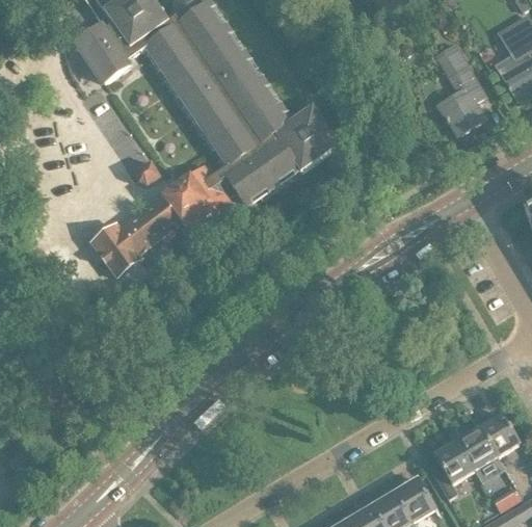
[(162,21),(145,0),(112,0),(88,18),(96,27),(71,46),(100,85),(125,67),(123,62),(142,47),(228,161),(210,174),(203,163),(198,166),(197,164),(188,173),(189,174),(162,193),(162,194),(120,226),(116,221),(90,241),(101,255),(100,255),(105,261),(115,274),(141,256),(138,252),(181,219),(191,234),(232,204),(225,194),(234,188),(243,200),(296,163),(300,170),(339,143),(313,105),(294,117),(208,2),(200,8),(194,2),(191,0),(169,0),(166,5),(165,11),(168,17),(162,21)]
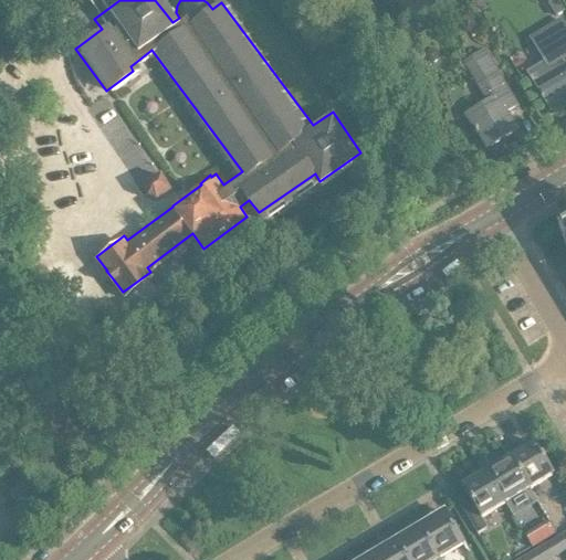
[(548,0),(555,10),(564,6),(561,0),(548,0)]
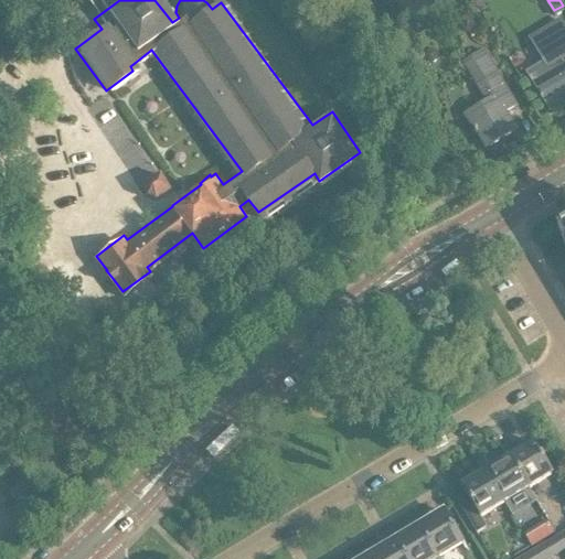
[(548,104),(564,93),(564,22),(560,13),(530,32),(548,65),(532,75),(539,87),(537,88),(541,92),(542,92),(548,104)]
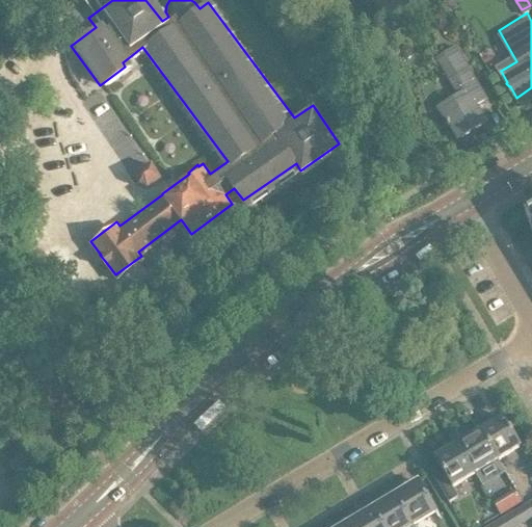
[(455,42),(435,54),(457,90),(437,103),(446,116),(447,120),(449,119),(457,133),(484,116),(475,101),(486,94),(455,42)]
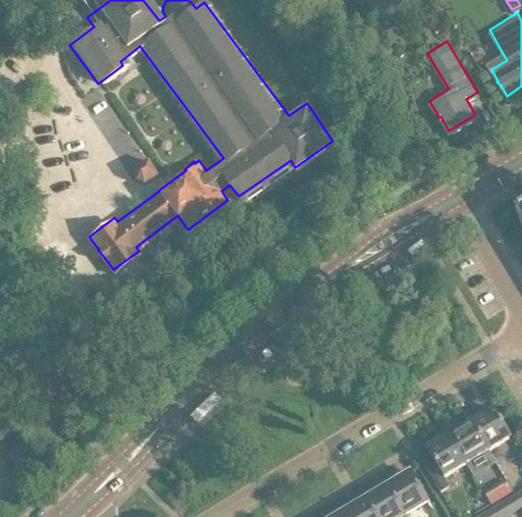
[(143,179),(156,171),(147,155),(134,163),(133,171),(136,176),(143,179)]
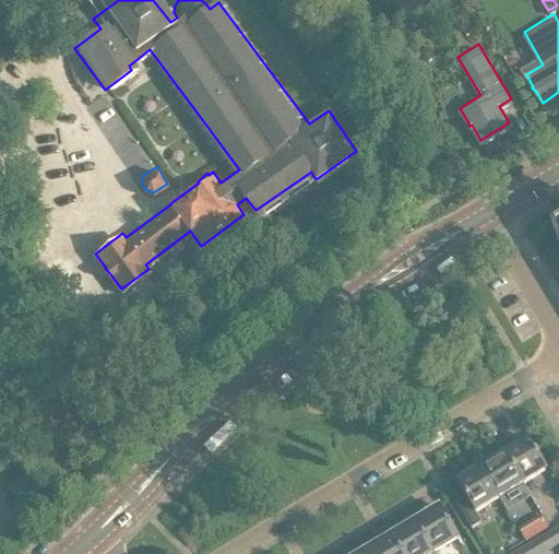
[(174,285),(189,273),(173,250),(156,262),(174,285)]
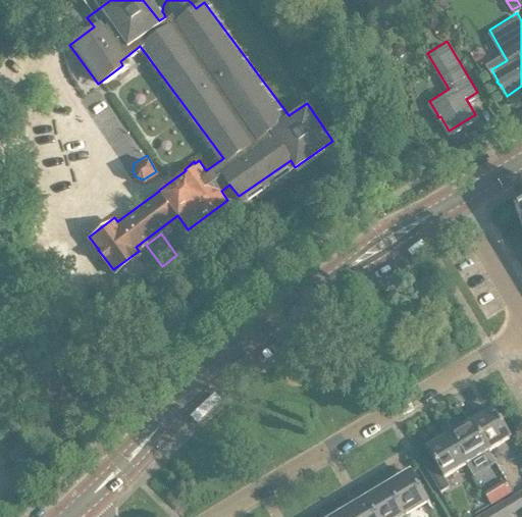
[(511,432),(492,404),(471,417),(488,446),(511,432)]
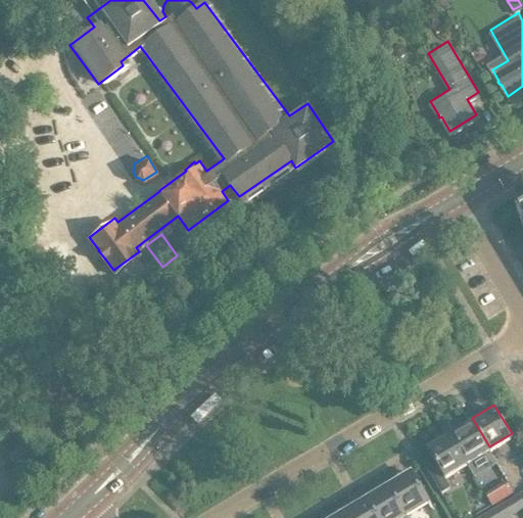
[(472,418),(449,431),(467,460),(489,446),(472,418)]
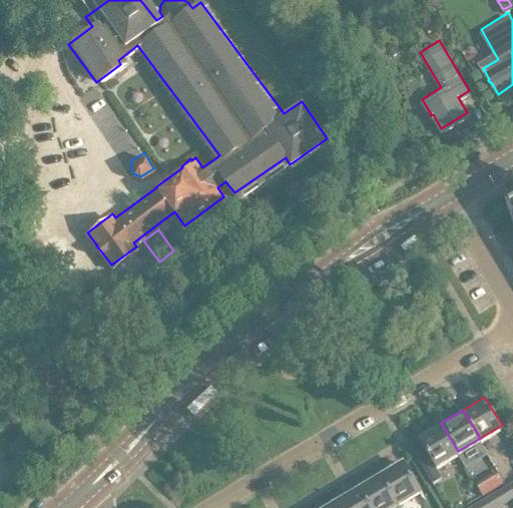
[(441,474),(435,465),(458,451),(441,423),(418,436),(428,453),(420,458),(432,479),(441,474)]
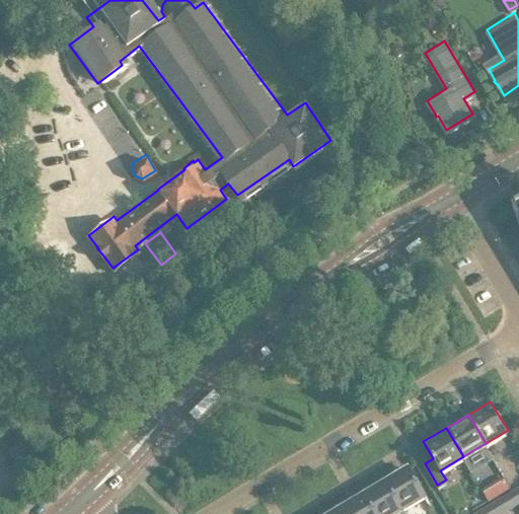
[(402,507),(425,494),(406,465),(385,479),(402,507)]
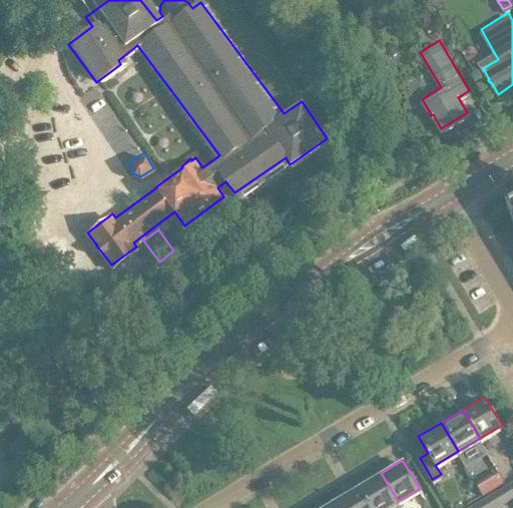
[(381,473),(359,486),(372,507),(386,507),(398,501),(381,473)]
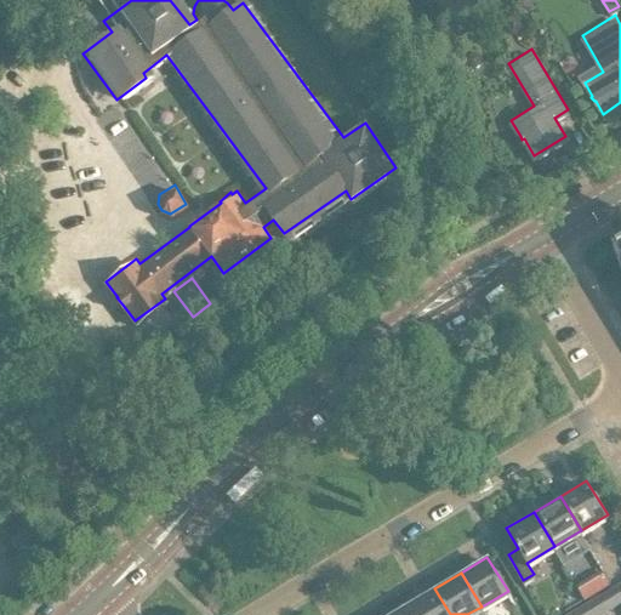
[(607,604),(619,597),(620,597),(613,582),(598,591),(607,604)]
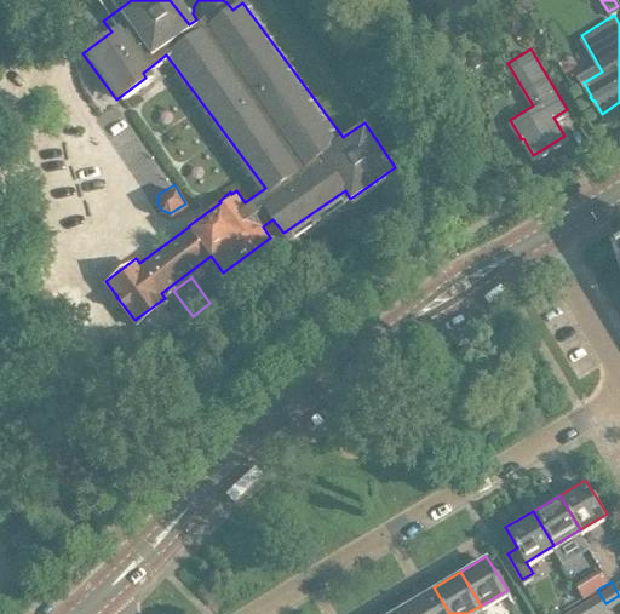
[(449,613),(434,587),(407,603),(413,613),(449,613)]
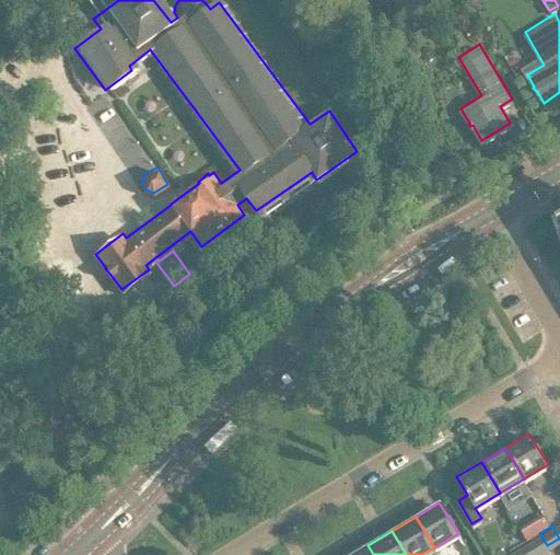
[(535,553),(547,545),(539,533),(528,540),(535,553)]
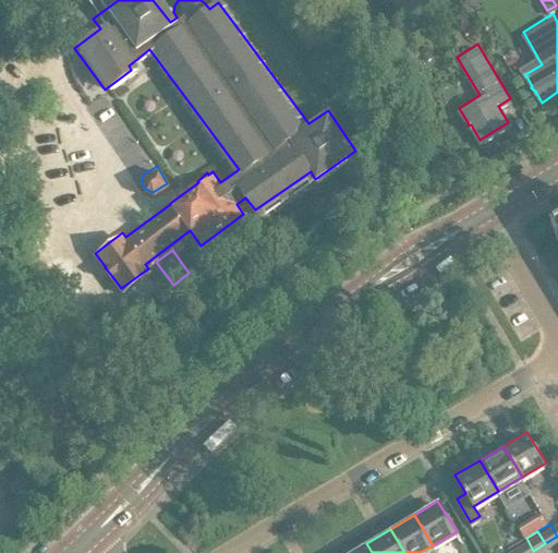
[(518,552),(529,552),(533,551),(526,538),(514,545),(518,552)]
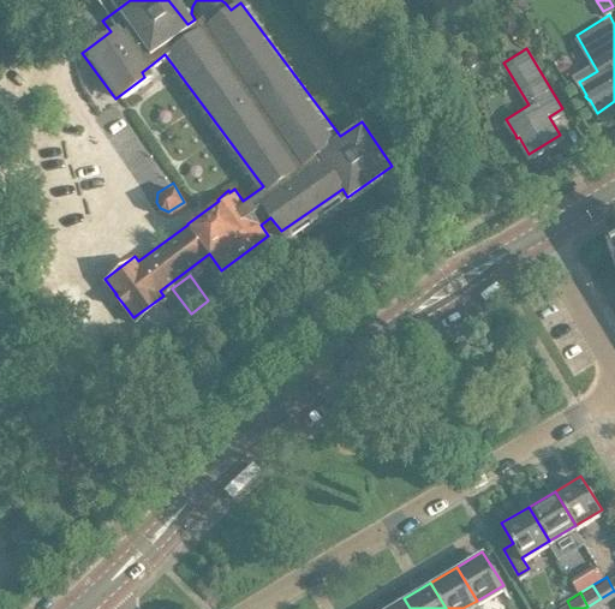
[(410,608),(404,598),(384,608),(410,608)]
